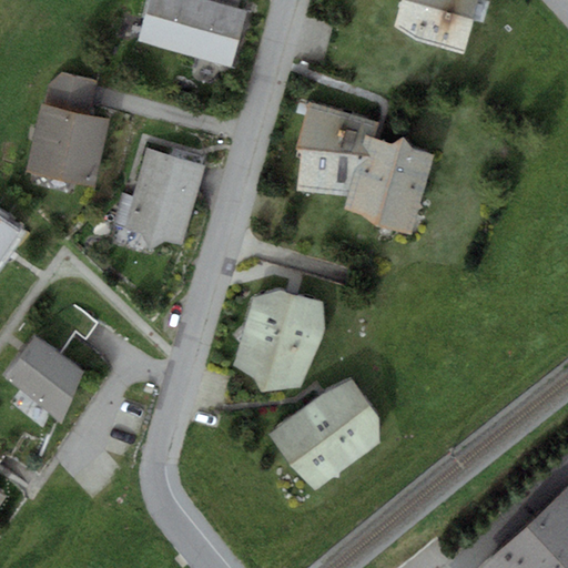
[(150,0),(138,40),(183,53),(198,0),(150,0)]
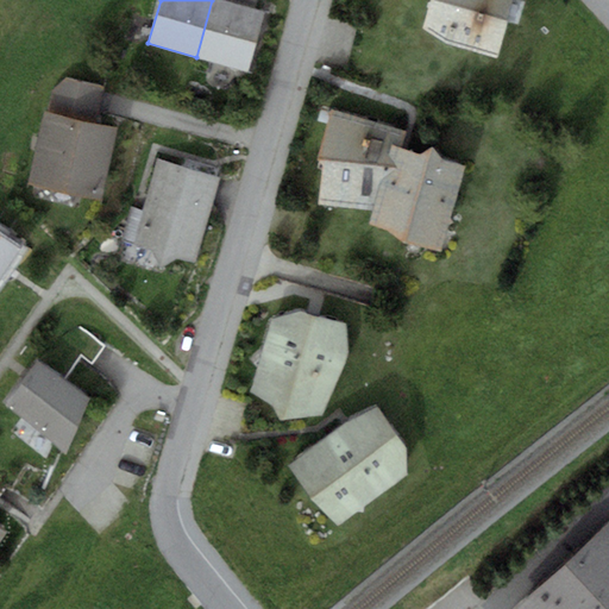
[(257,0),(212,0),(196,57),(248,71),(265,11),(256,8),(257,0)]
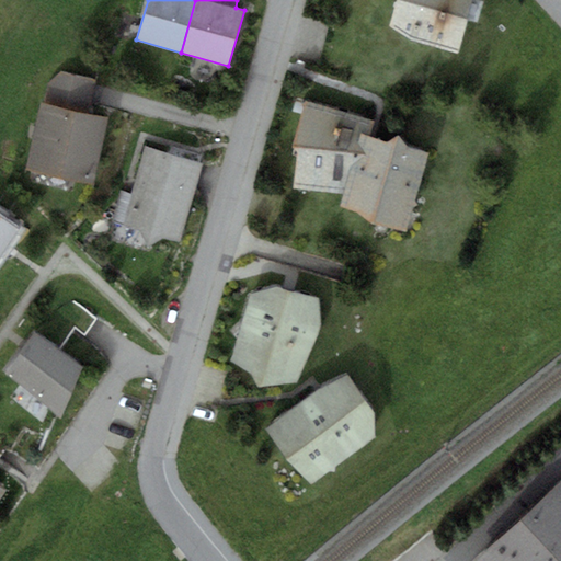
[(396,0),(390,25),(407,38),(458,53),(472,0),(396,0)]
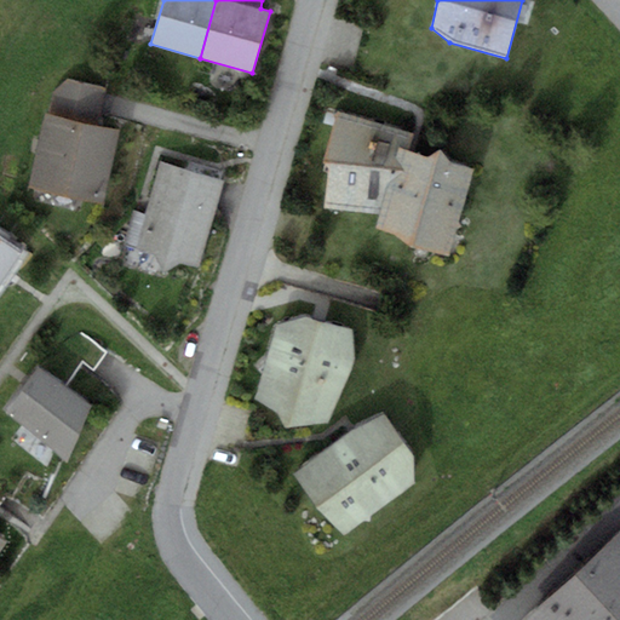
[(47,113),(45,113),(28,188),(103,205),(120,128),(98,124),(107,89),(67,79),(52,93),(47,113)]
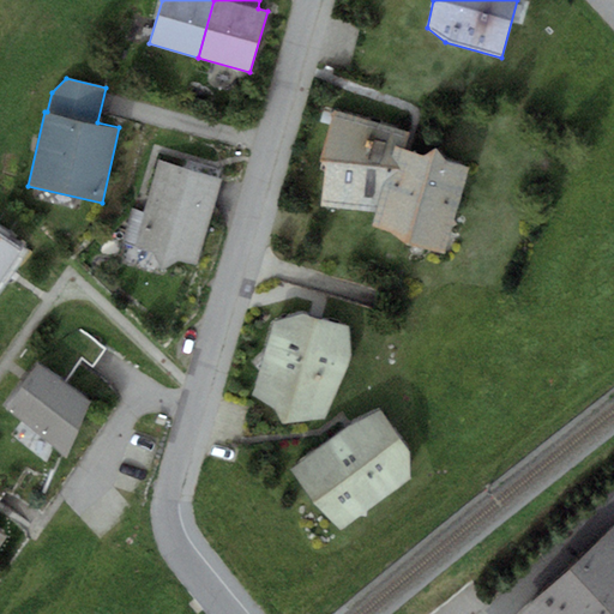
[(425,155),(407,149),(411,132),(332,109),(320,162),(325,166),(321,206),(377,212),(373,227),(399,236),(408,245),(445,253),(469,169),(446,161),(437,148),(425,155)]
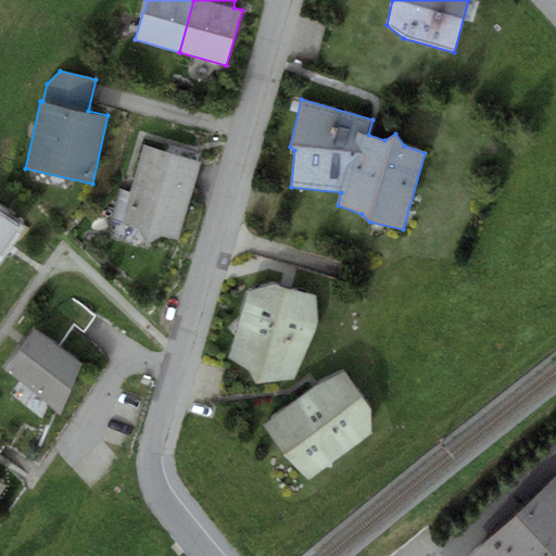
[(201,162),(143,146),(130,191),(121,188),(111,219),(139,228),(147,244),(162,235),(179,239),(201,162)]
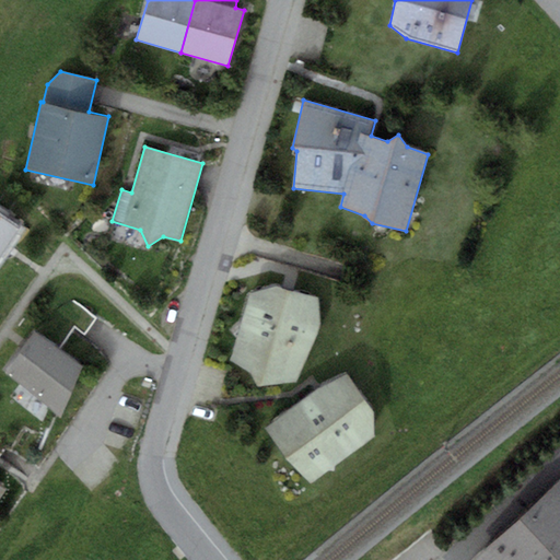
[(0,212),(0,258),(22,229),(0,212)]
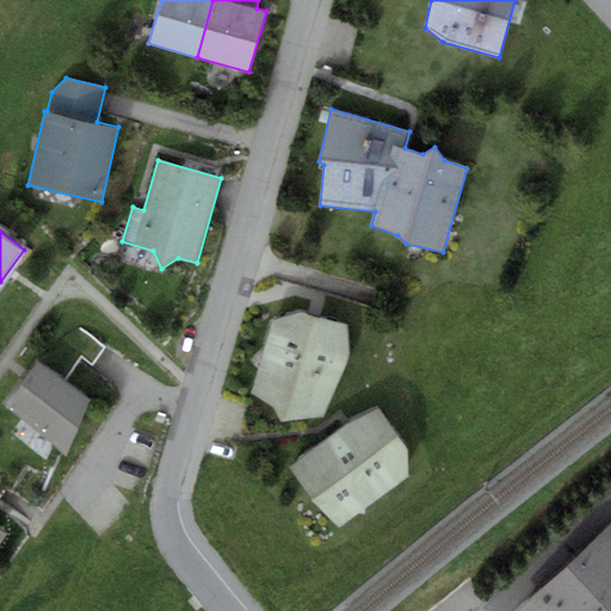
[(325,417),(350,356),(346,323),(315,314),(302,310),(275,319),(253,392),(277,407),(281,419),(325,417)]
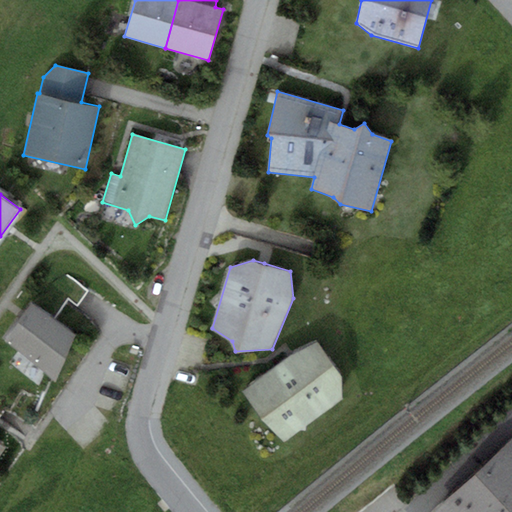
[(33,303),(6,340),(56,378),(74,334),(33,303)]
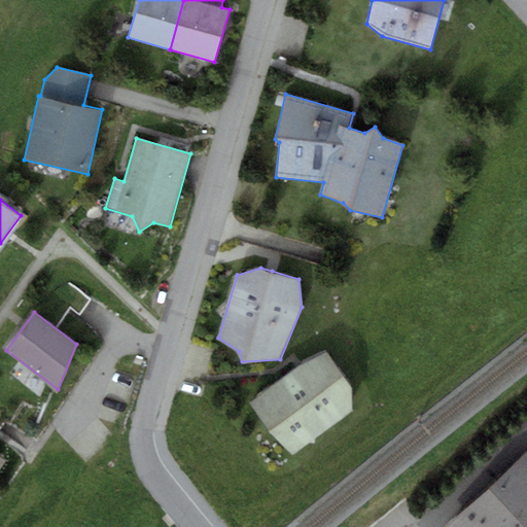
[(251,402),(291,456),(352,411),(351,385),(325,351),(302,364),(300,366),(251,402)]
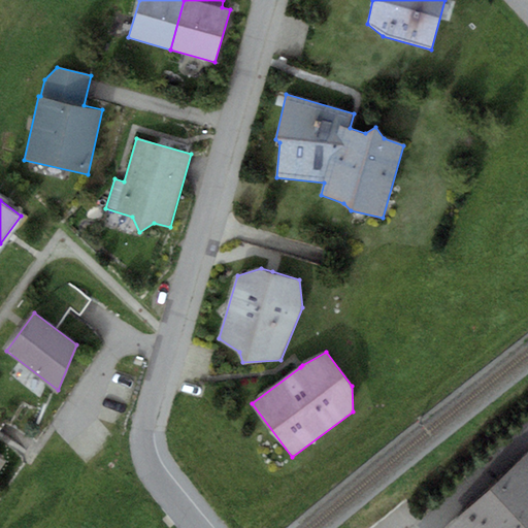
[(527,527),(527,453),(446,527),(527,527)]
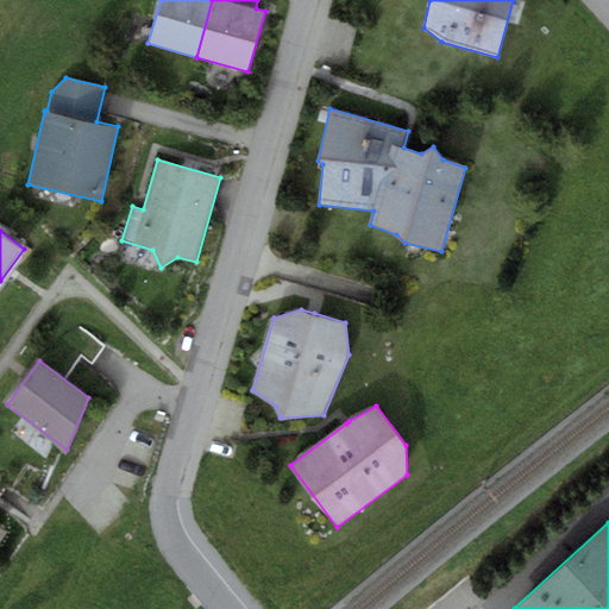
All buildings are outlined.
